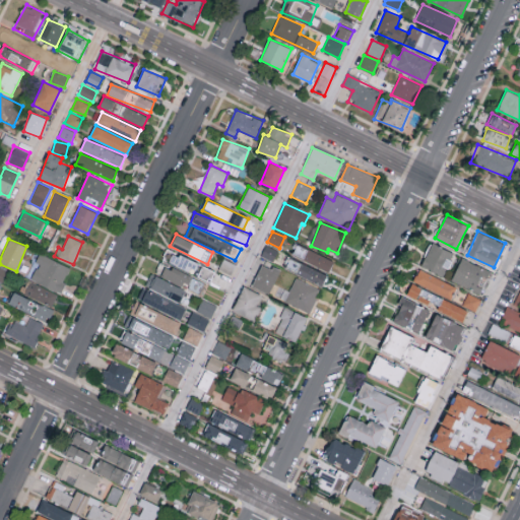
[(445,275),(453,252),(429,243),(420,267),(445,275)]
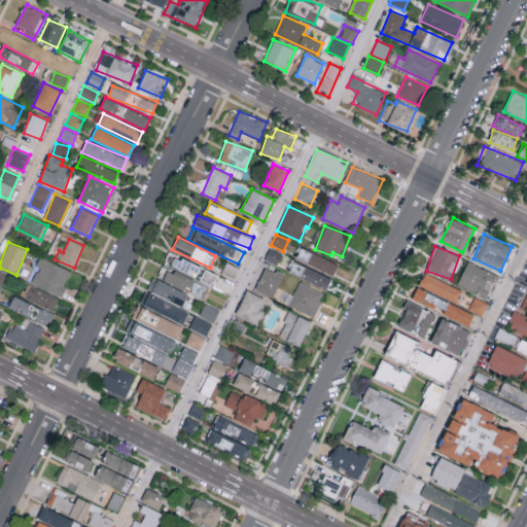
[(265,258),(277,265),(282,255),(270,248),(265,258)]
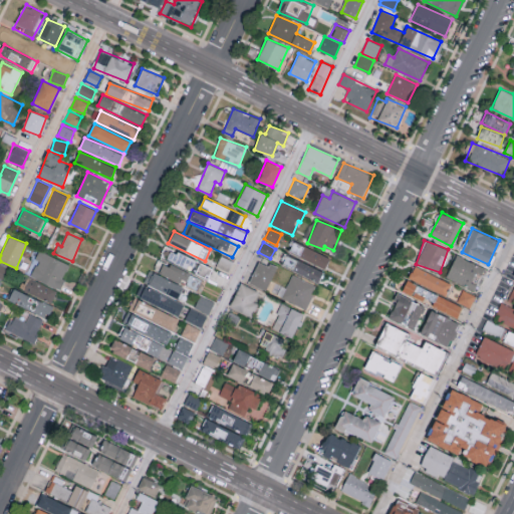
[(197,261),(166,246),(161,257),(192,272),(197,261)]
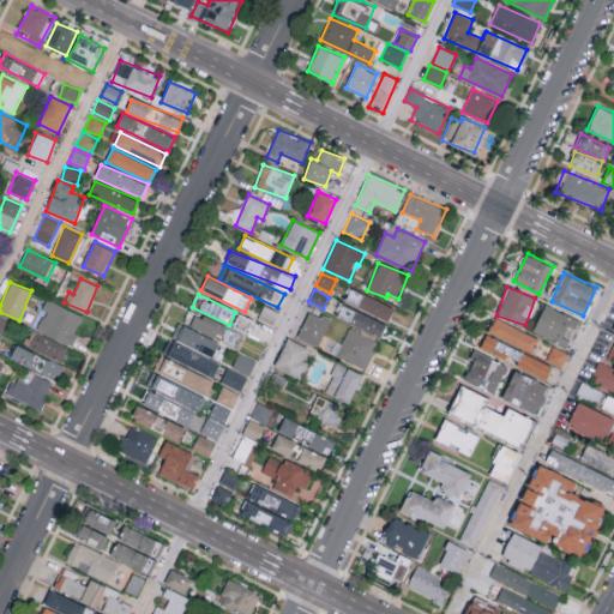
[(357,308),(389,320),(393,307),(362,294),(357,308)]
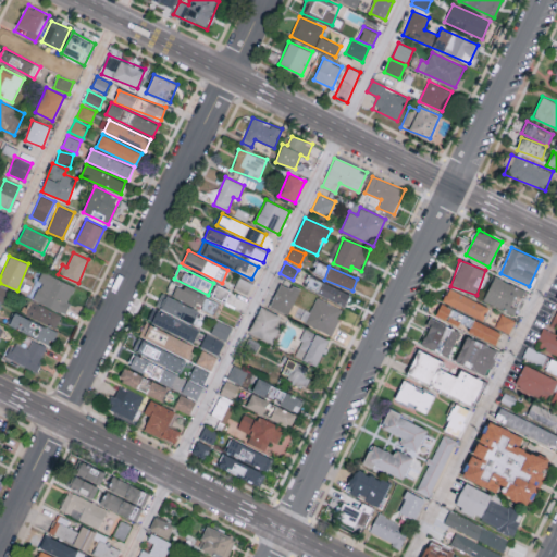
[(75,286),(42,273),(32,300),(64,313),(75,286)]
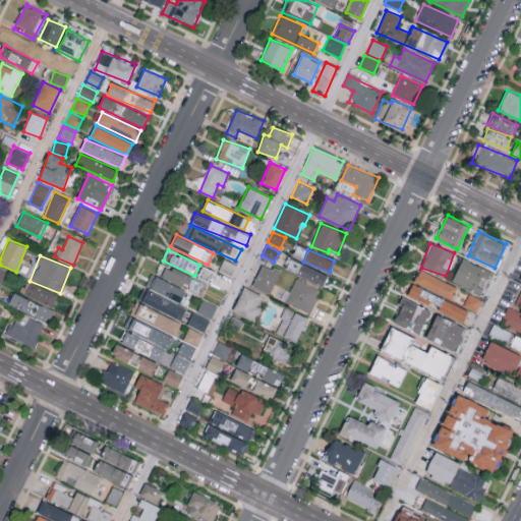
[(490,271),(462,257),(452,282),(479,294),(490,271)]
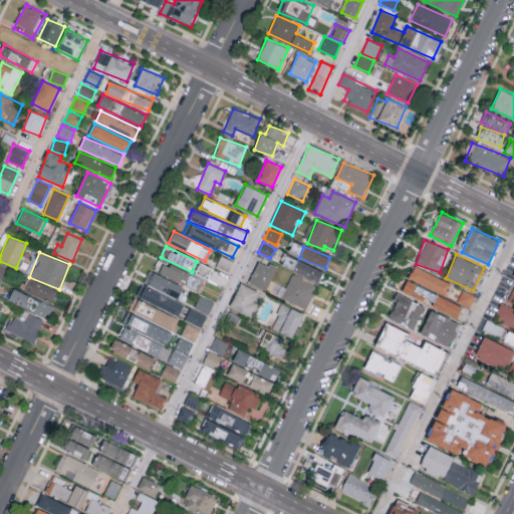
[(228,272),(234,261),(222,255),(216,266),(228,272)]
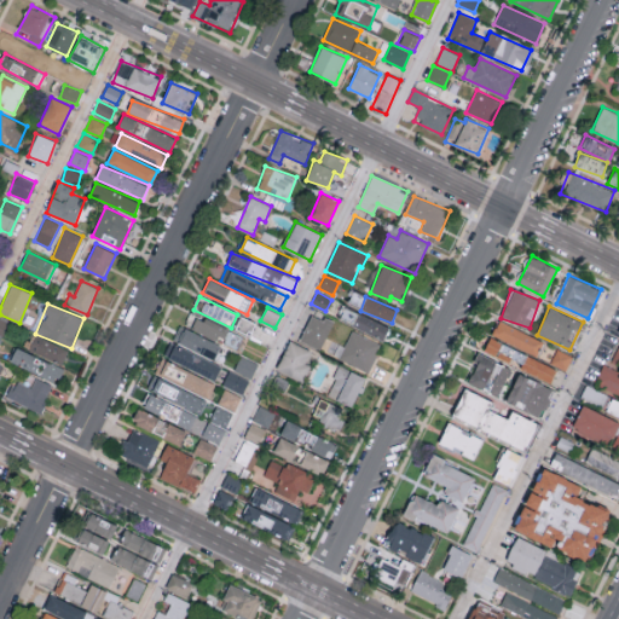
[(352,325),(383,340),(389,327),(359,312),(352,325)]
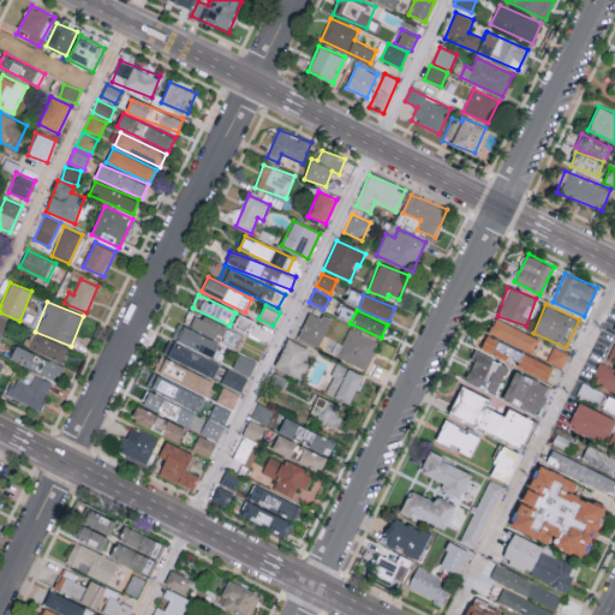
[(332,321),(311,311),(298,338),(318,347),(332,321)]
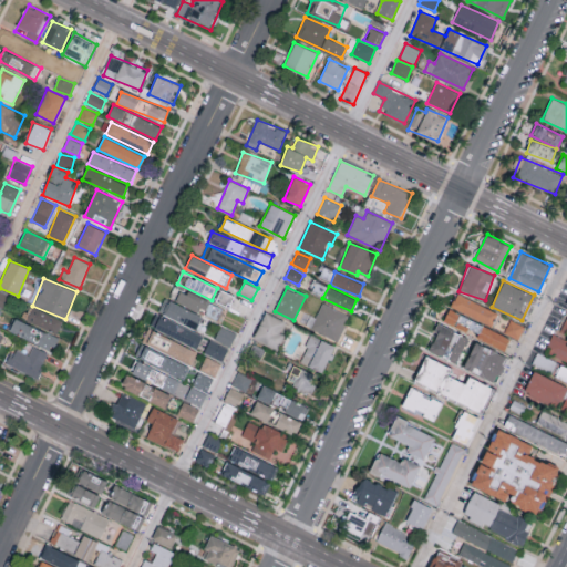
[(216,303),(181,289),(175,301),(210,316),(216,303)]
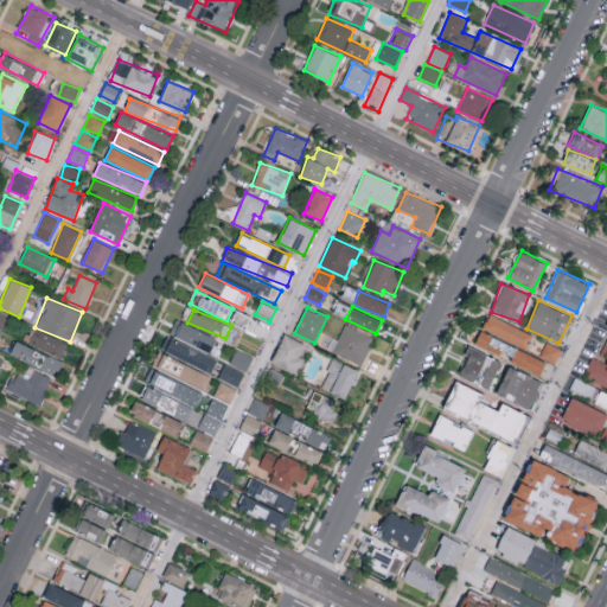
[(0,338),(11,315),(0,311),(0,338)]
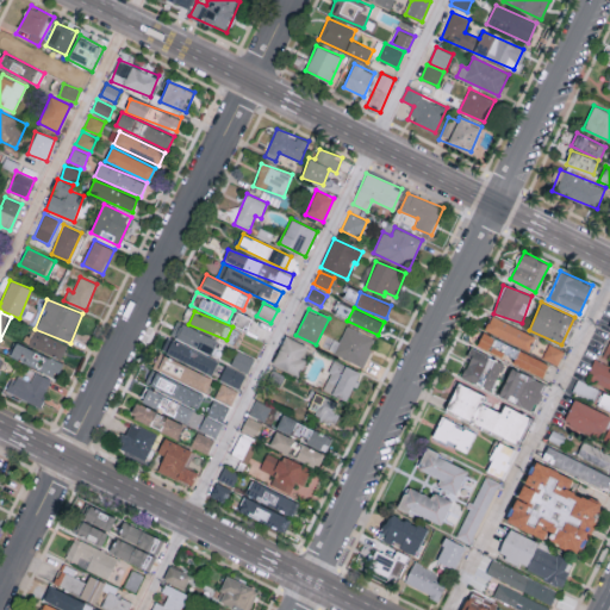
[(536,335),(491,317),(485,331),(530,350),(536,335)]
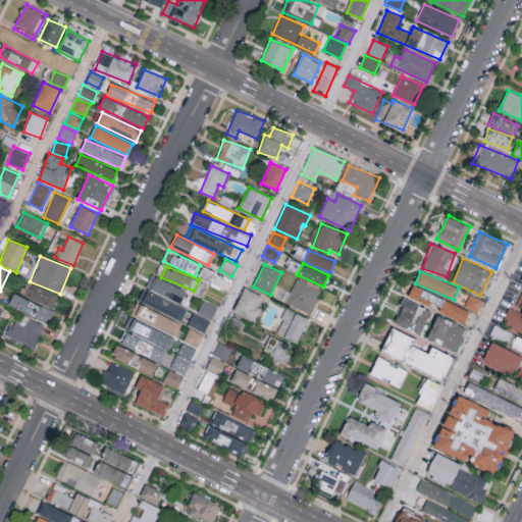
[(145,288),(179,304),(186,291),(151,274),(145,288)]
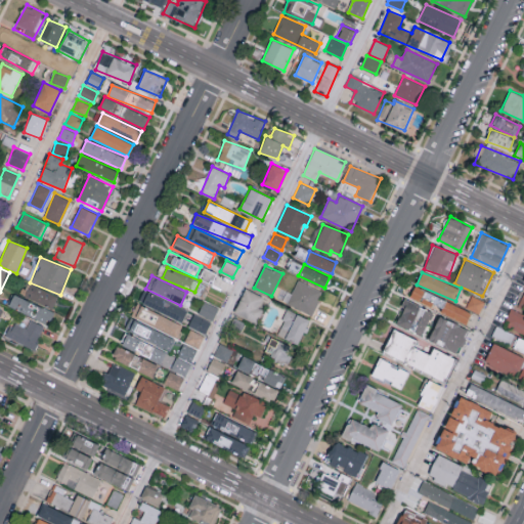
[(287,304),(312,315),(322,291),(297,279),(287,304)]
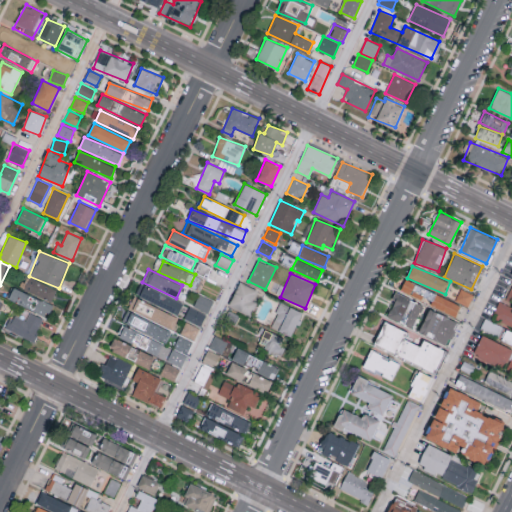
[(52,300),(56,287),(25,277),(21,289),(52,300)]
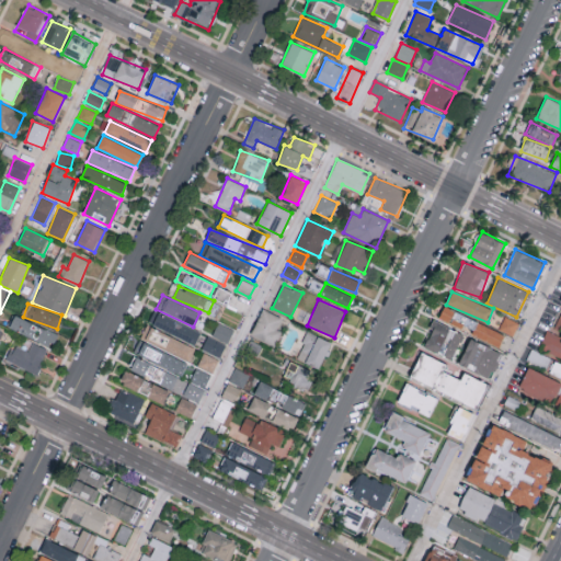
[(505,333),(444,307),(438,319),(500,346),(505,333)]
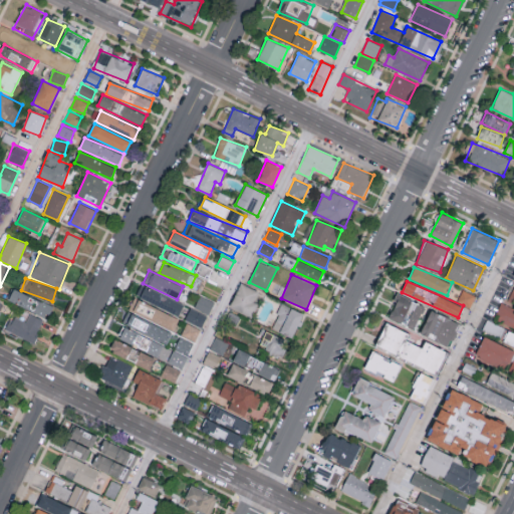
[(254,302),(259,291),(240,283),(230,307),(253,316),(258,303),(254,302)]
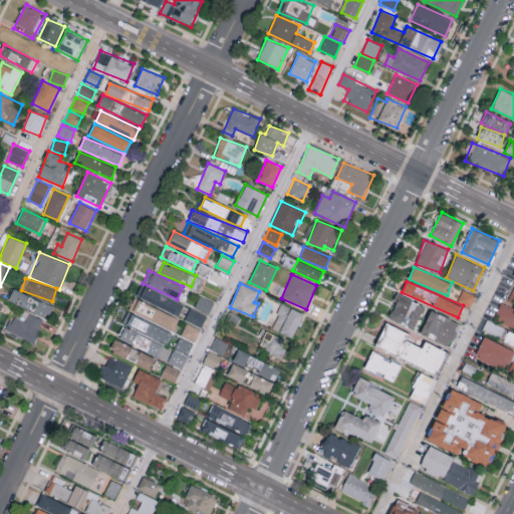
[(178,315),(184,303),(142,284),(136,296),(178,315)]
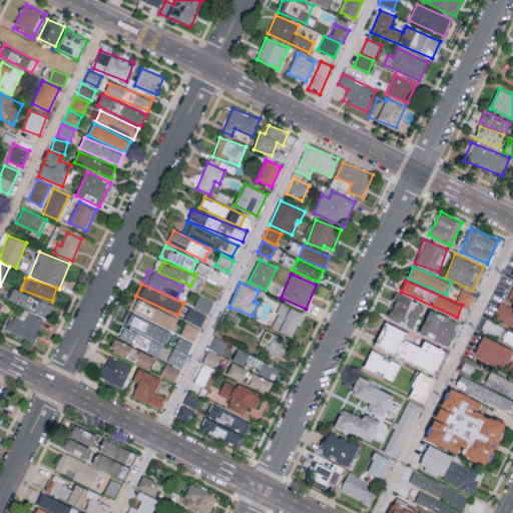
[(7,301),(48,318),(53,305),(12,289),(7,301)]
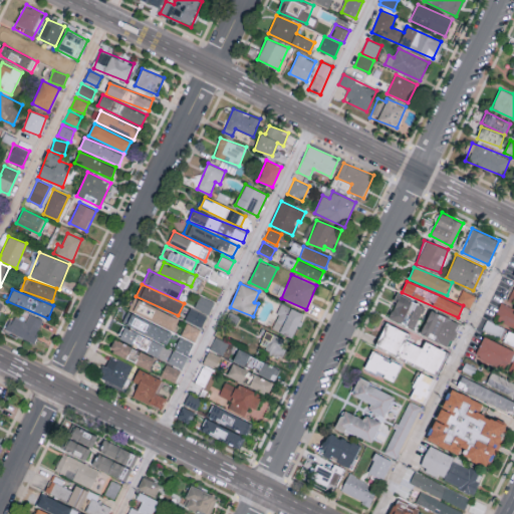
[(475,295),(462,289),(457,302),(470,307),(475,295)]
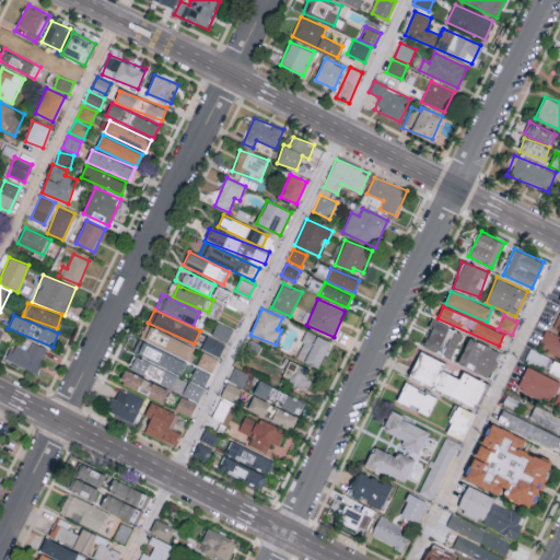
[(422,348),(453,359),(463,331),(432,321),(422,348)]
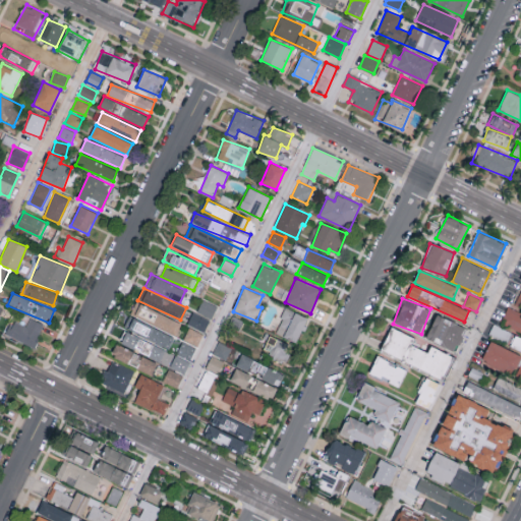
[(192,311),(187,325),(206,333),(217,304),(204,299),(197,313),(192,311)]
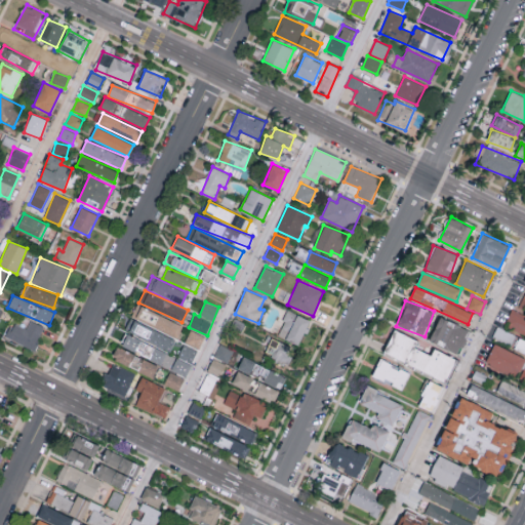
[(177,337),(183,325),(137,305),(131,317),(177,337)]
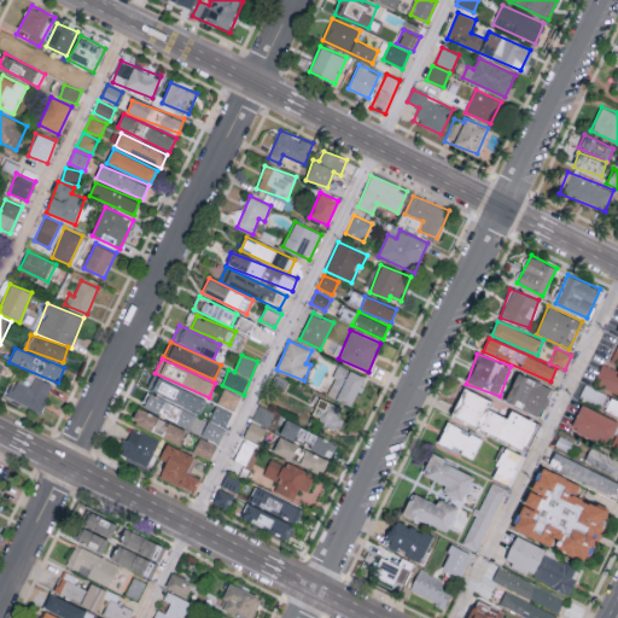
[(351,406),(366,377),(340,365),(326,394),(351,406)]
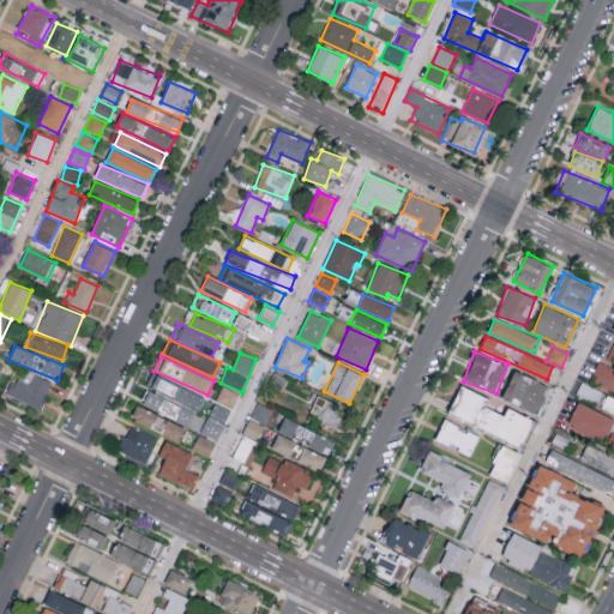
[(613,391),(613,368),(599,362),(590,380),(613,391)]
